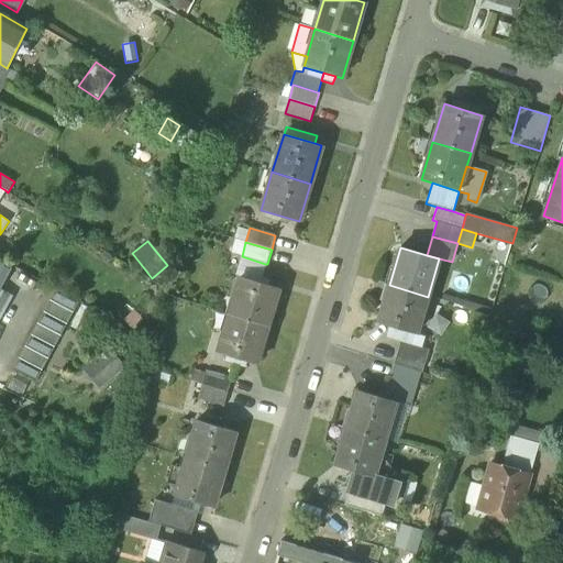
[(265,264),(242,256),(235,276),(241,277),(268,286),(269,279),(262,277),(265,264)]
